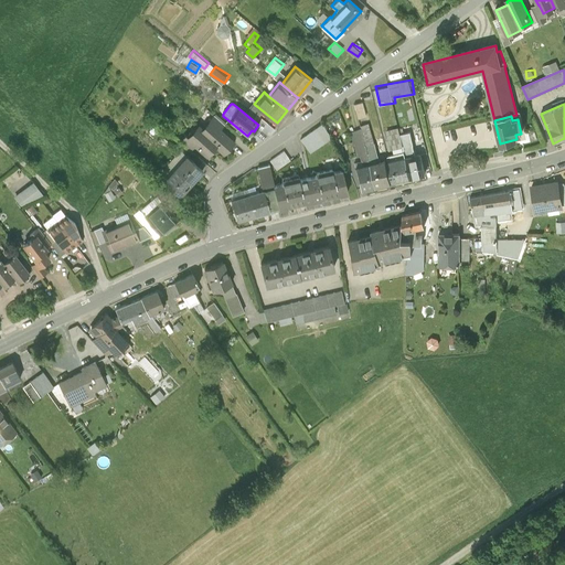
[(211,121),(203,130),(202,130),(216,144),(215,146),(223,152),(233,141),(211,121)]
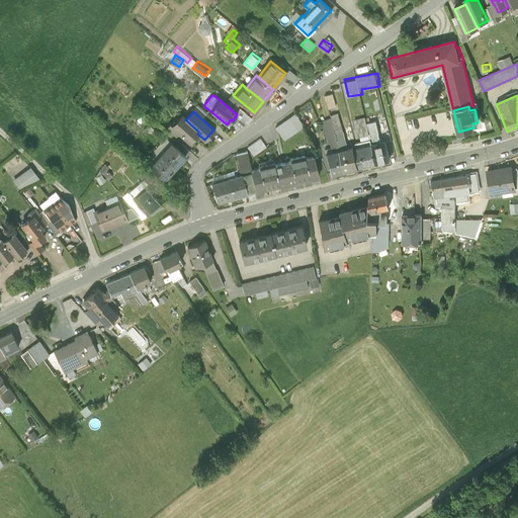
[(296,112),(276,125),(285,139),(306,125),(296,112)]
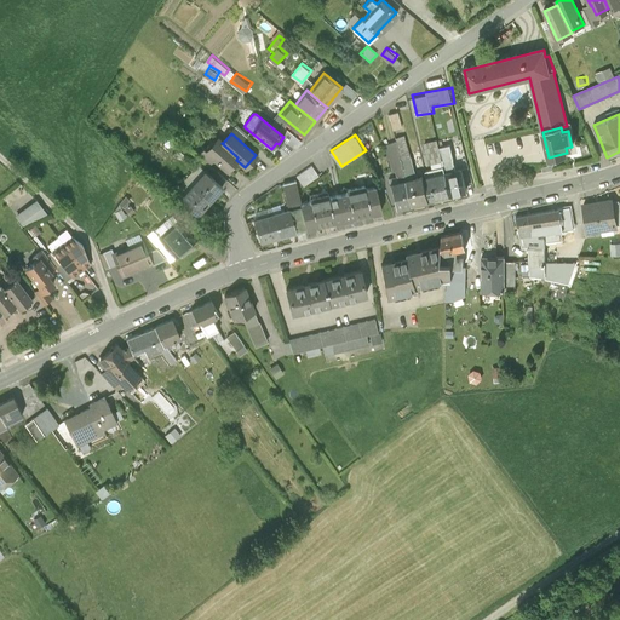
[(407,182),(414,179),(411,167),(413,165),(406,137),(396,139),(397,142),(385,147),(390,159),(392,171),(395,171),(399,183),(407,182)]
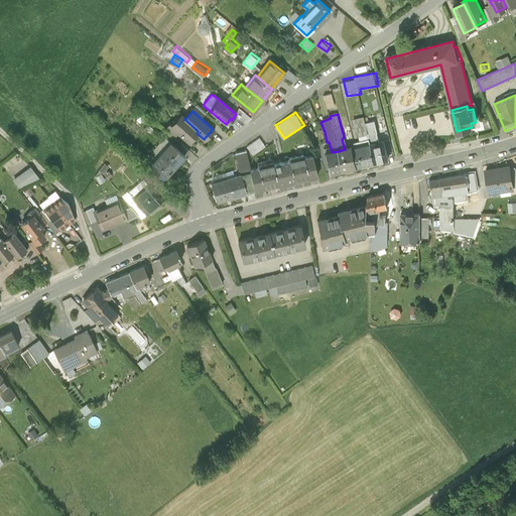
[(188,142),(197,133),(198,131),(184,119),(185,119),(181,115),(171,127),(188,142)]
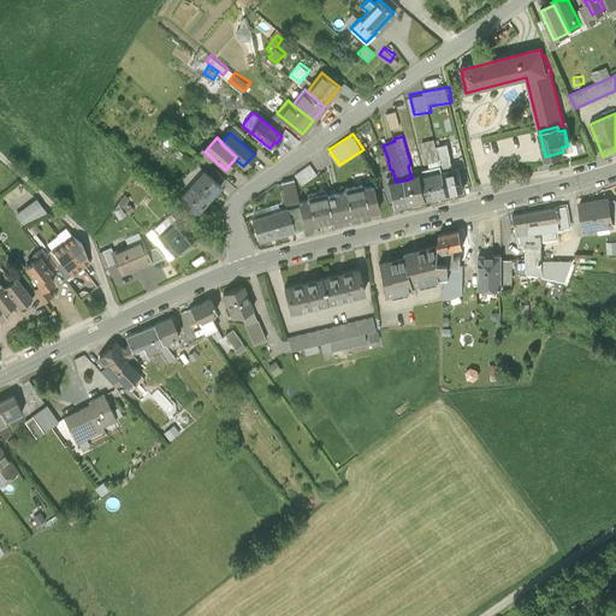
[(440,164),(440,166),(448,195),(465,190),(458,170),(449,172),(446,163),(440,164)]
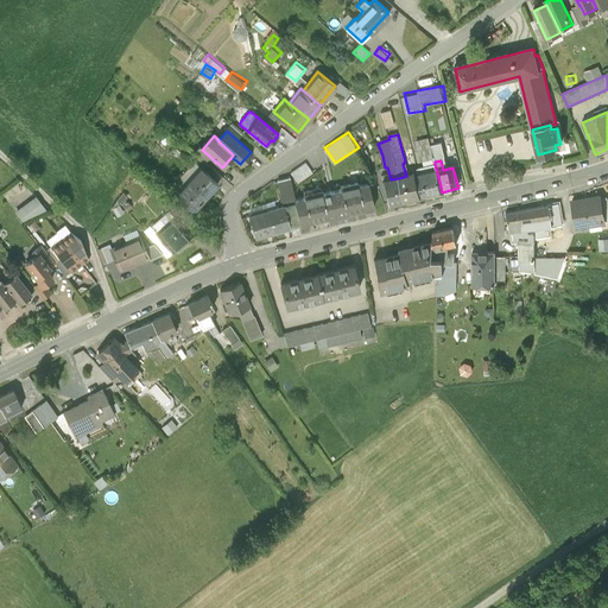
[(312,172),(305,163),(291,173),(297,183),(312,172)]
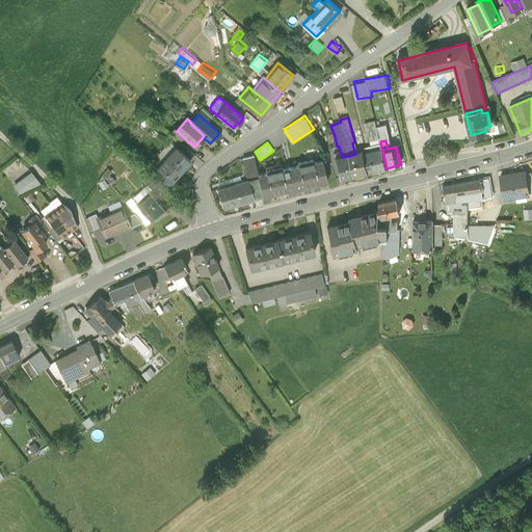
[(365,147),(366,154),(371,171),(387,168),(380,143),(365,147)]
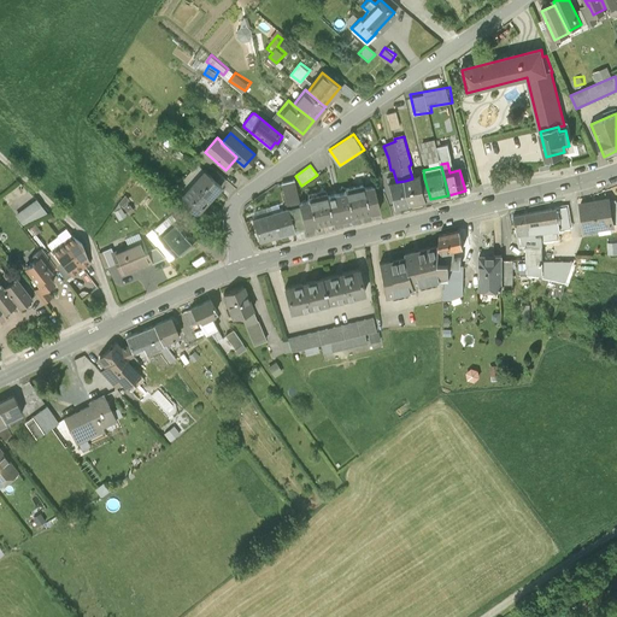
[(204,170),(193,183),(209,198),(221,184),(204,170)]
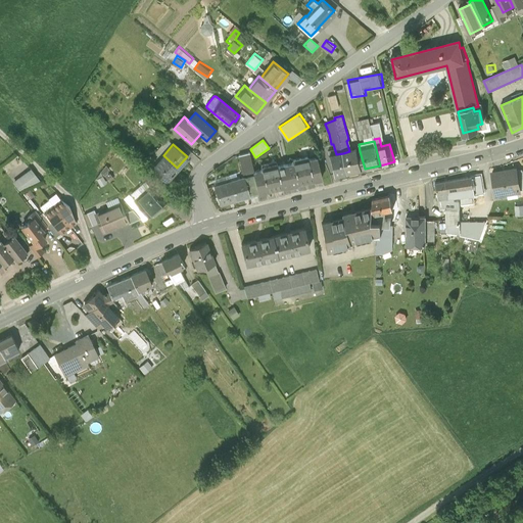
[(349,151),(343,153),(348,173),(365,169),(360,151),(358,151),(358,149),(349,151)]
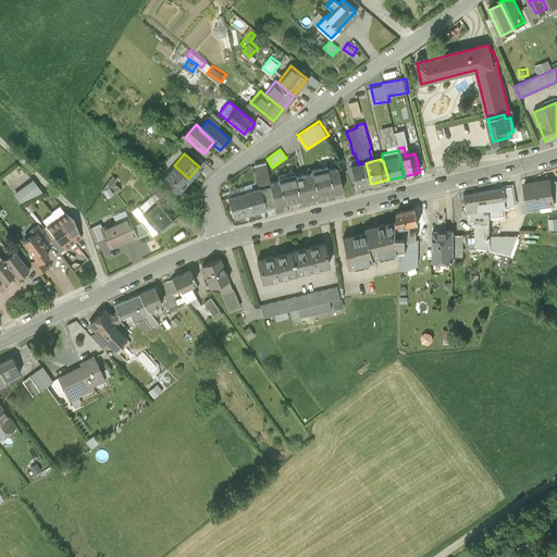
[(355,188),(371,184),(366,163),(358,164),(356,165),(355,161),(349,162),(355,188)]
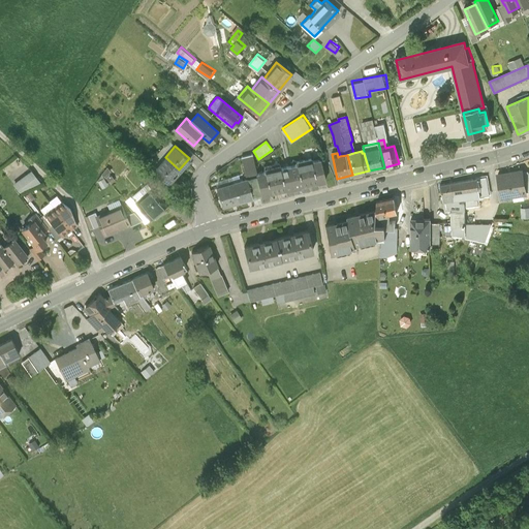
[(168,181),(179,169),(165,157),(154,168),(168,181)]
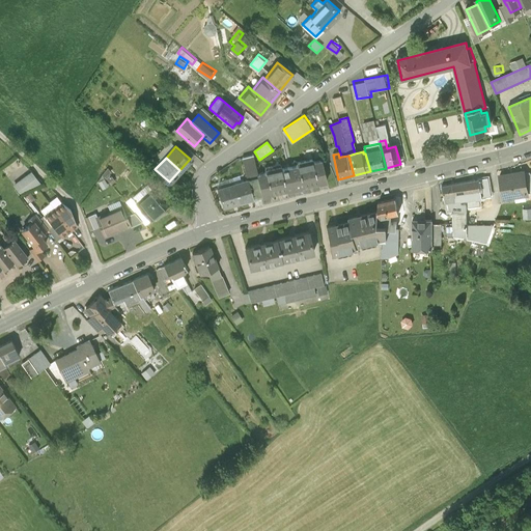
[(298,166),(289,168),(295,190),(302,188),(301,185),(318,180),(319,184),(327,182),(322,161),(313,162),(312,160),(298,163),(298,166)]
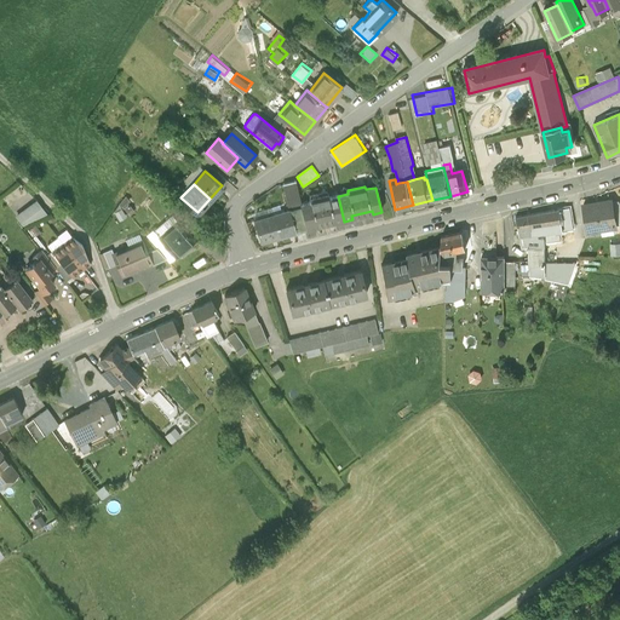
[(336,223),(344,222),(338,196),(329,199),(328,195),(310,199),(310,202),(300,205),(302,207),(306,229),(306,230),(316,228),(315,225),(334,220),(336,223)]
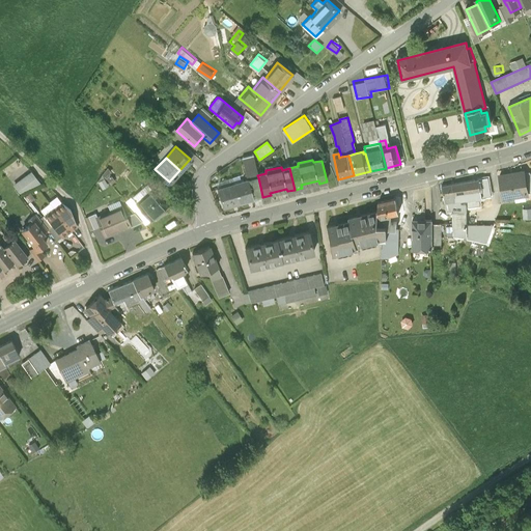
[(15,184),(23,194),(42,180),(33,169),(15,184)]
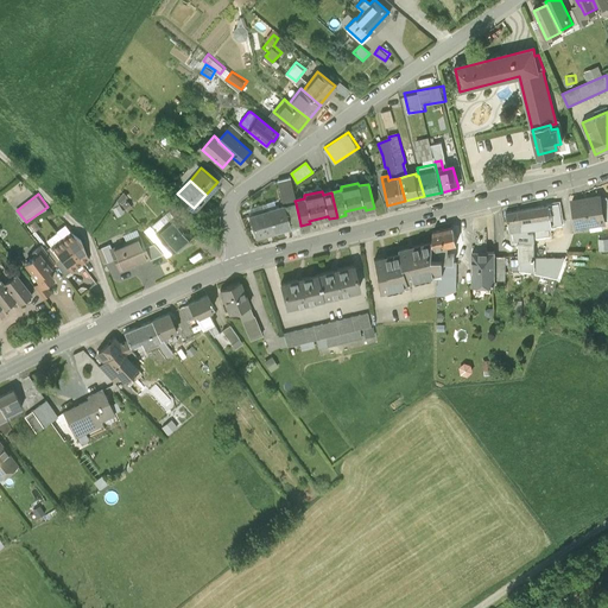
[(599,196),(572,201),(577,227),(602,221),(602,219),(607,217),(607,200),(607,197),(599,198),(599,196)]
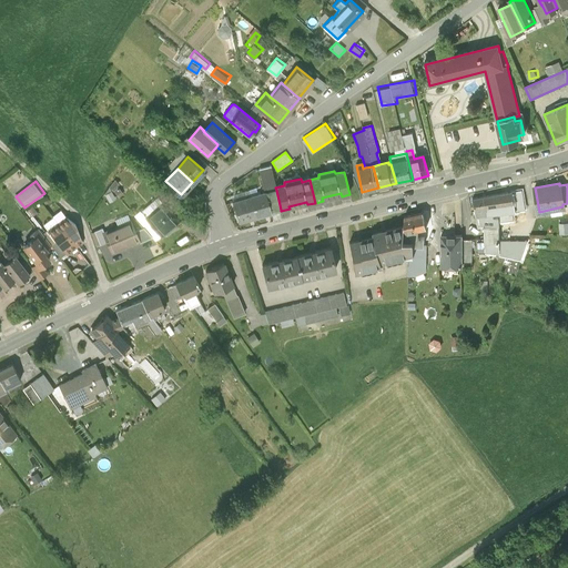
[(276,190),(251,196),(256,216),(281,210),(276,190)]
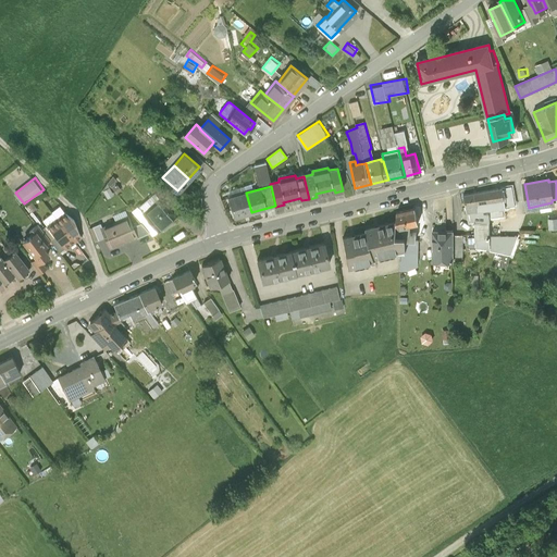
[(478,210),(483,210),(502,208),(503,217),(516,214),(511,187),(474,193),(478,210)]
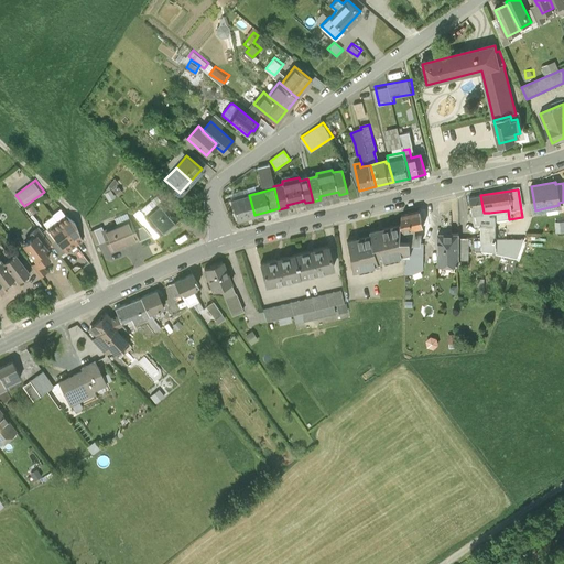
[(237,220),(255,215),(249,195),(231,201),(237,220)]
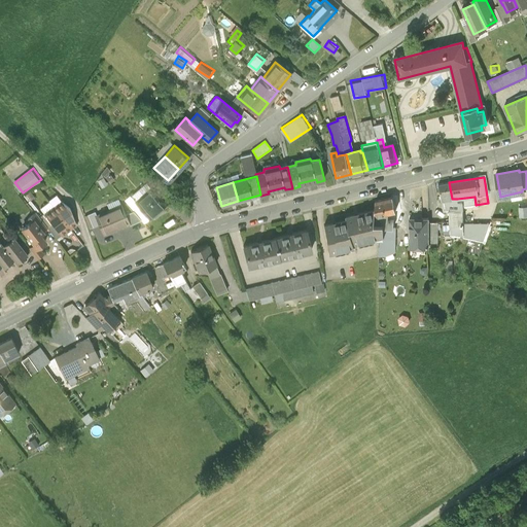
[(457,203),(457,199),(452,199),(449,182),(438,184),(442,200),(448,199),(449,204),(457,203)]
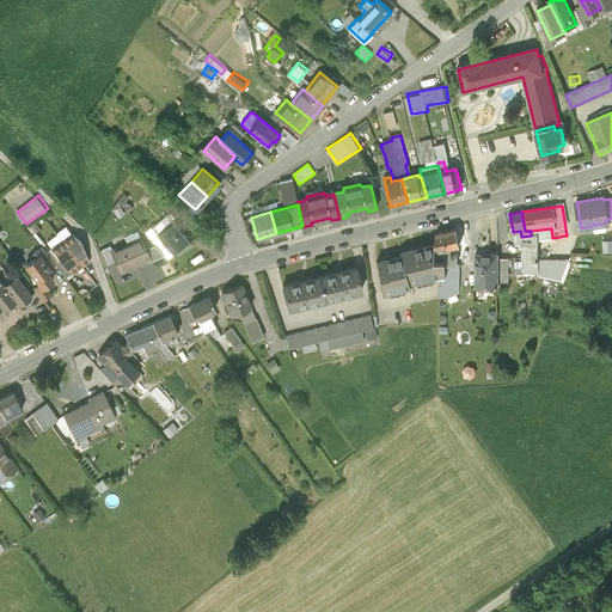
[(34,232),(42,227),(37,220),(30,226),(34,232)]
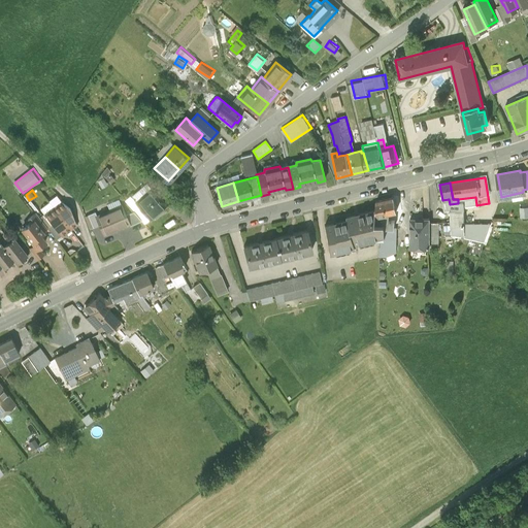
[(166,205),(153,190),(137,203),(151,219),(166,205)]
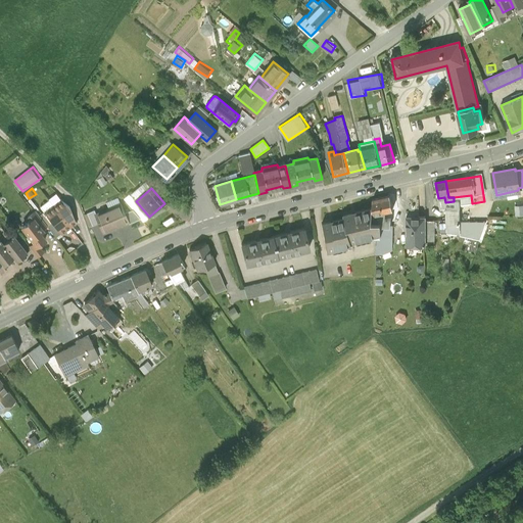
[(389,196),(372,200),(372,208),(372,221),(381,222),(381,238),(376,237),(376,253),(382,253),(392,250),(392,226),(390,226),(391,219),(385,220),(385,211),(393,209),(389,196)]
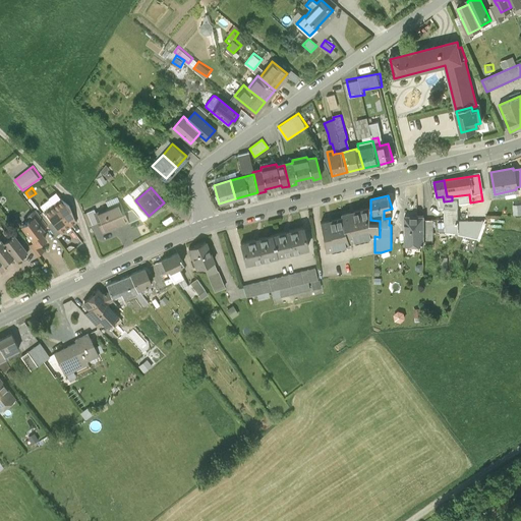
[(60,232),(69,226),(54,206),(49,199),(41,207),(60,232)]
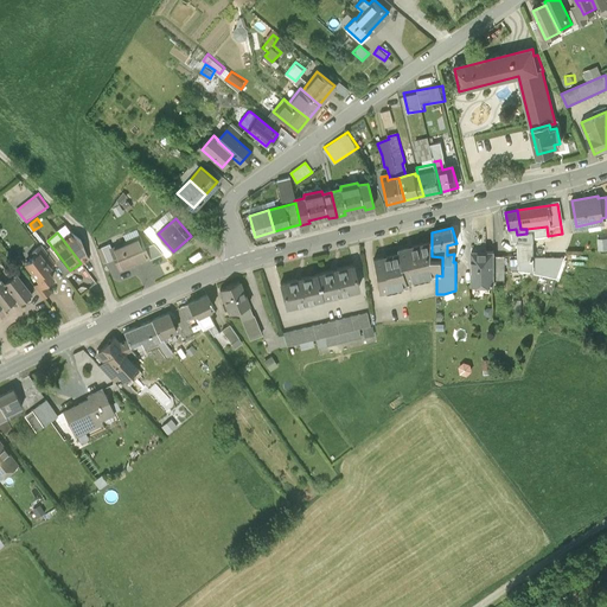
[(71,232),(63,240),(81,263),(88,257),(81,240),(71,232)]
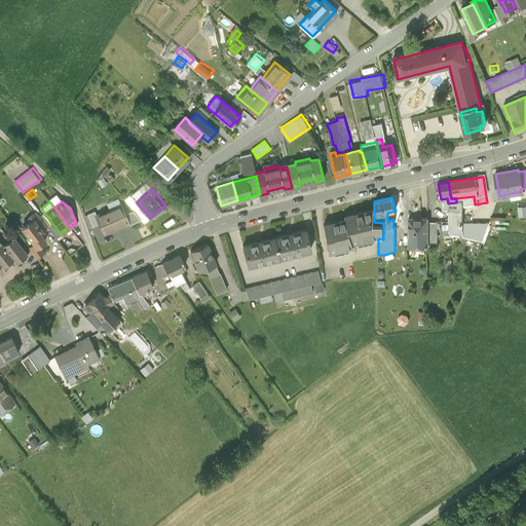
[(128,222),(121,204),(97,215),(104,232),(128,222)]
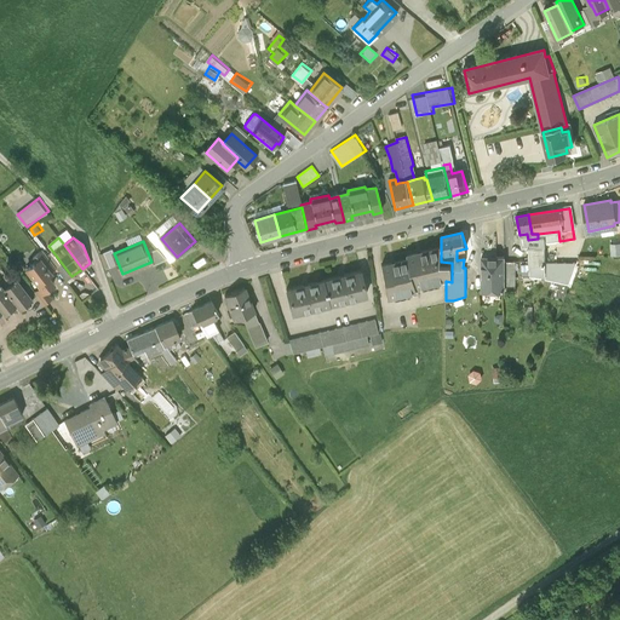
[(409,258),(382,265),(386,299),(417,292),(415,288),(446,281),(452,282),(452,263),(441,262),(441,247),(408,256),(409,258)]
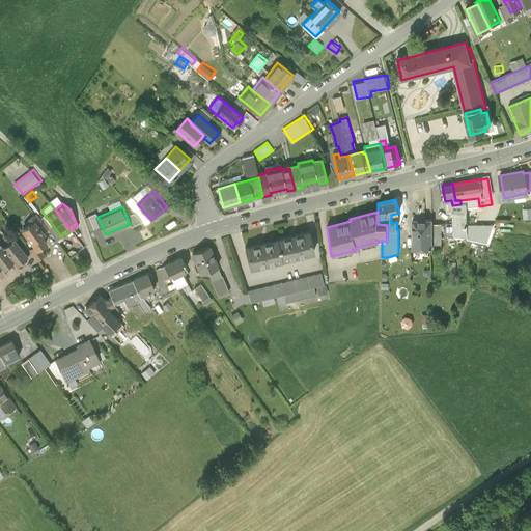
[(45,234),(33,221),(22,229),(37,250),(46,243),(42,238),(45,234)]
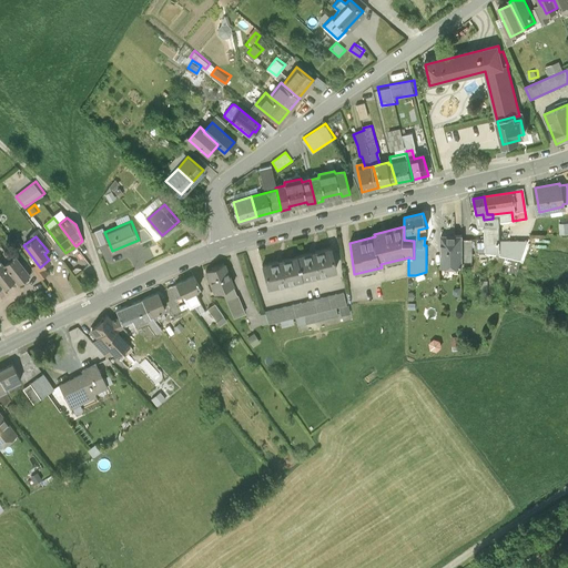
[(462,266),(462,236),(440,236),(440,252),(443,252),(443,267),(462,266)]
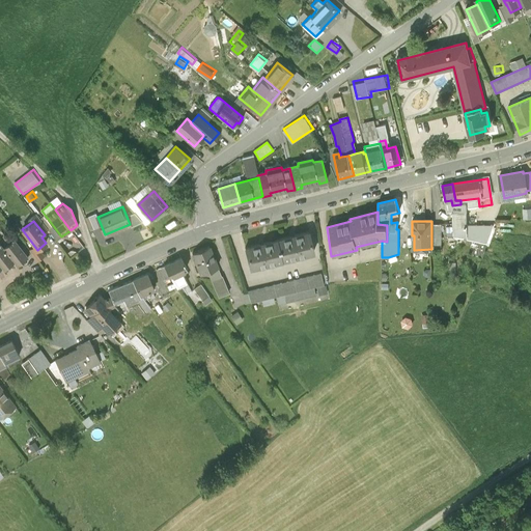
[(308,231),(277,241),(282,260),(313,252),(308,231)]
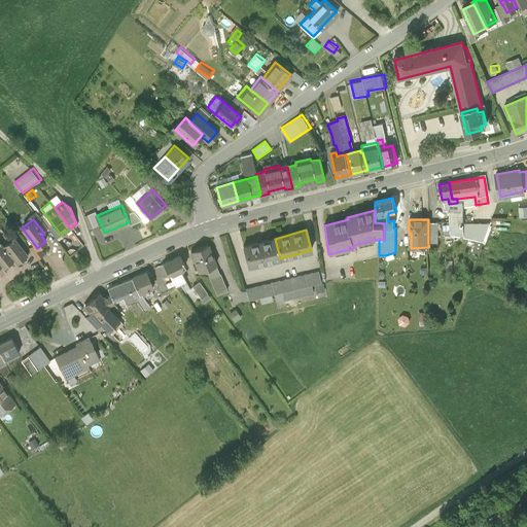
[(3,245),(13,258),(16,262),(22,258),(25,259),(28,257),(28,254),(13,237),(3,245)]
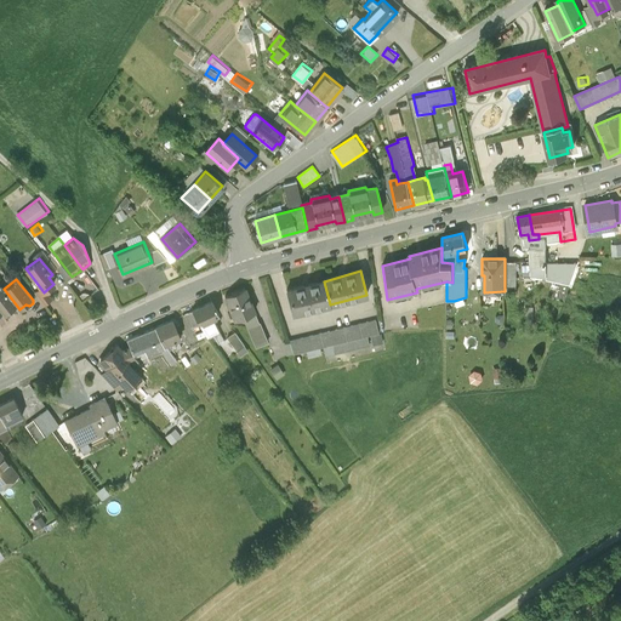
[(294,314),(330,305),(324,281),(286,290),(294,314)]
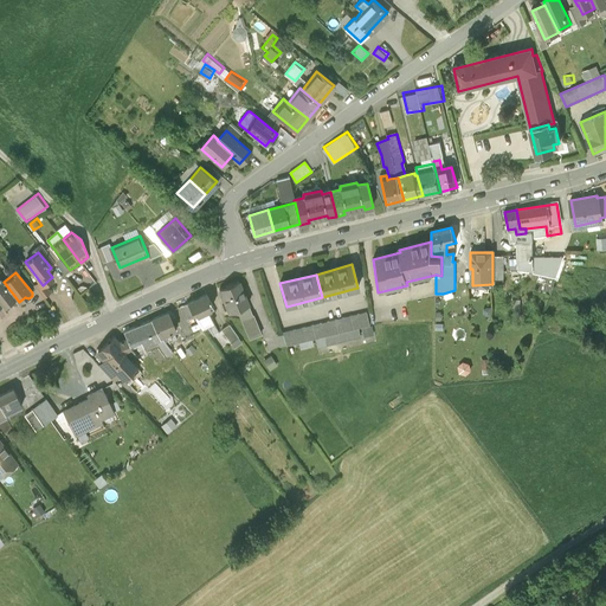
[(11,302),(15,297),(4,282),(0,277),(0,302),(1,304),(5,308),(8,308),(11,305),(11,302)]
